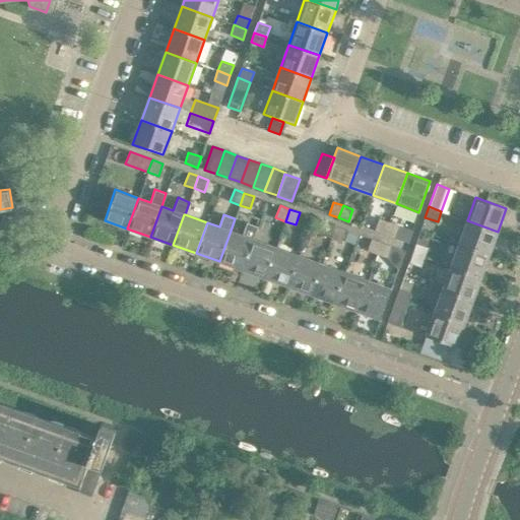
[(375,231),(385,235),(389,222),(379,218),(375,231)]
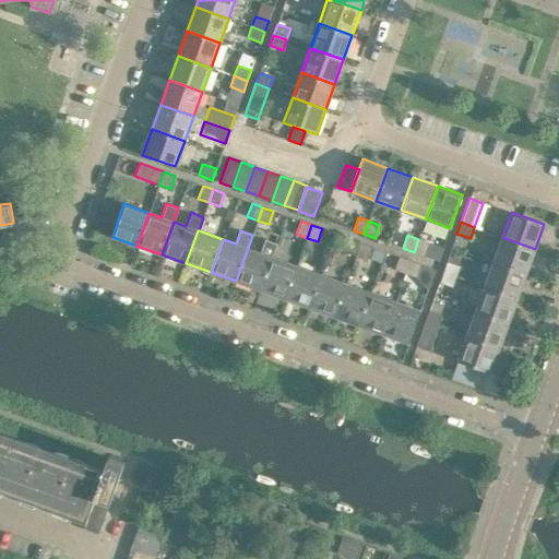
[(502,237),(494,262),(526,273),(535,249),(502,237)]
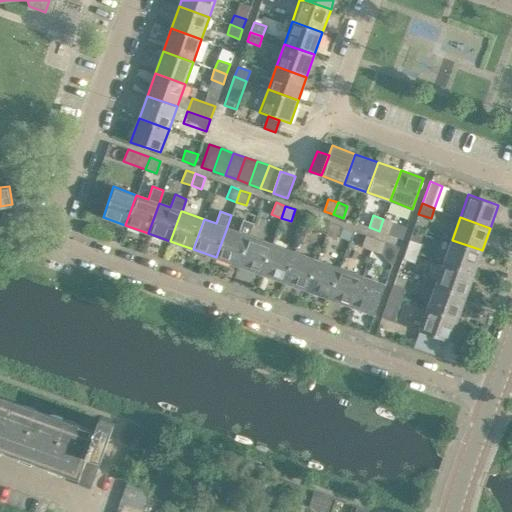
[(216,257),(238,266),(249,235),(254,223),(243,219),(238,231),(227,227),(216,257)]
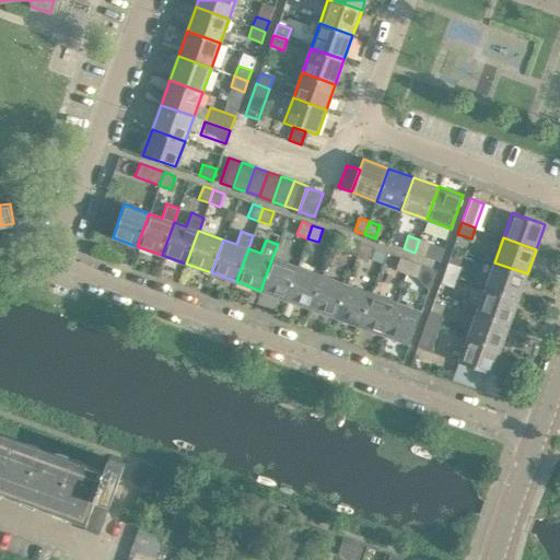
[(346,253),(357,256),(362,243),(351,240),(346,253)]
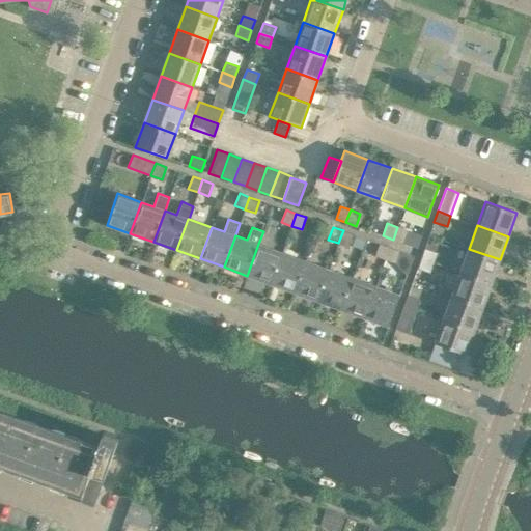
[(397,227),(393,240),(402,243),(408,230),(397,227)]
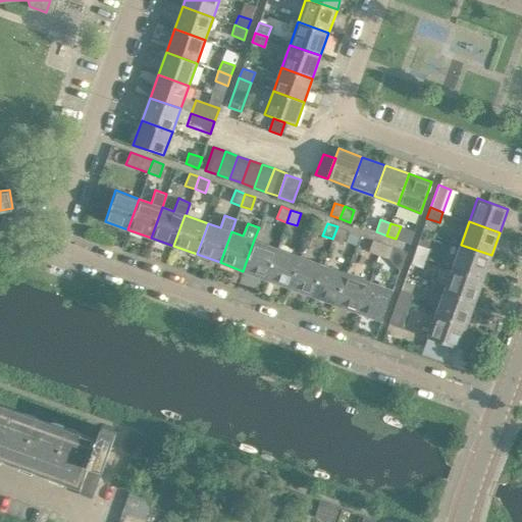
[(337,226),(332,239),(343,243),(347,230),(337,226)]
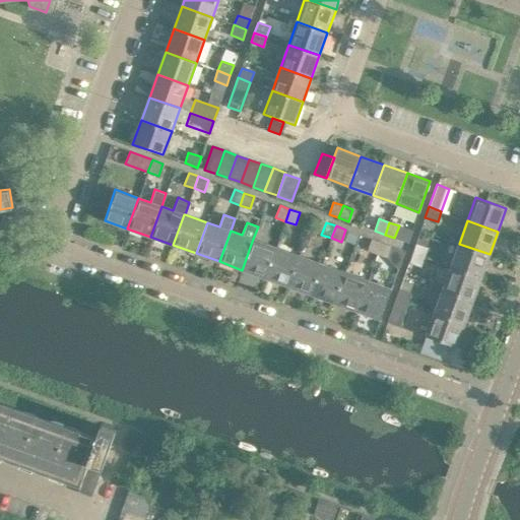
[(242,270),(265,278),(276,247),(253,239),(242,270)]
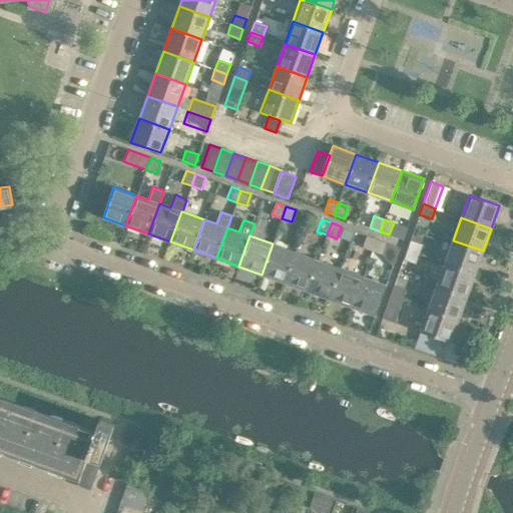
[(362,247),(372,250),(377,238),(367,235),(362,247)]
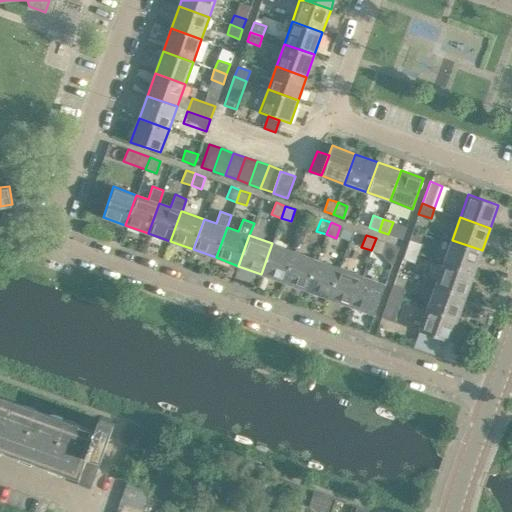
[(376,238),(371,250),(381,254),(385,242),(376,238)]
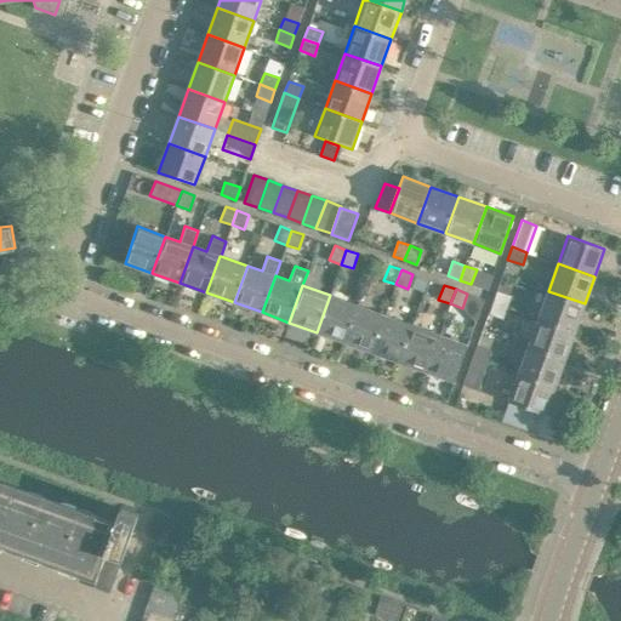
[(496,290),(493,302),(507,307),(511,296),(496,290)]
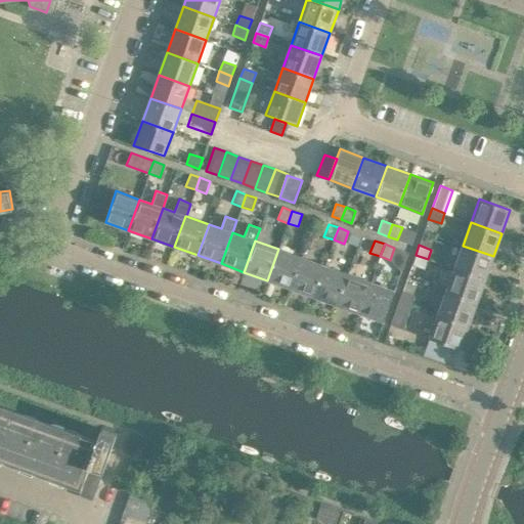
[(463,246),(453,268),(485,279),(493,256),(463,246)]
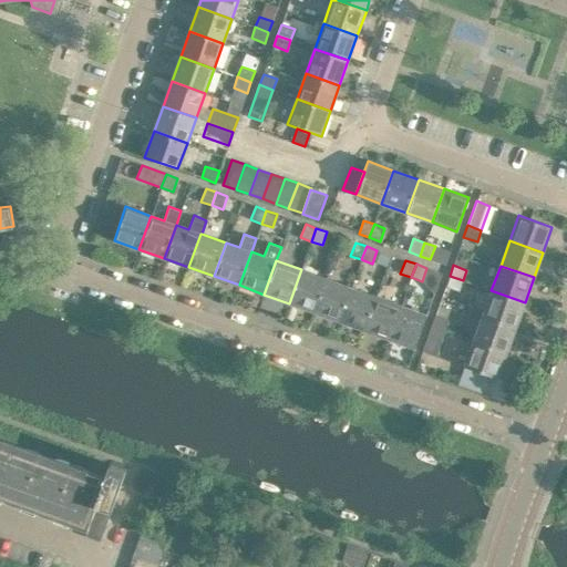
[(289,303),(315,312),(326,279),(301,269),(289,303)]
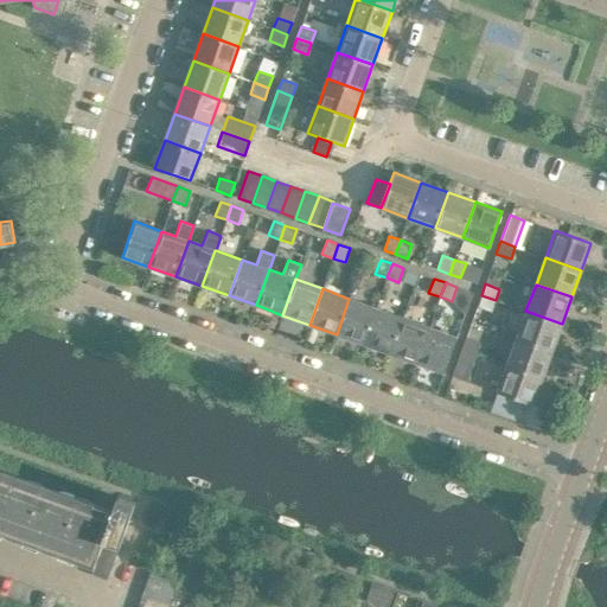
[(496,300),(481,295),(477,307),(491,312),(496,300)]
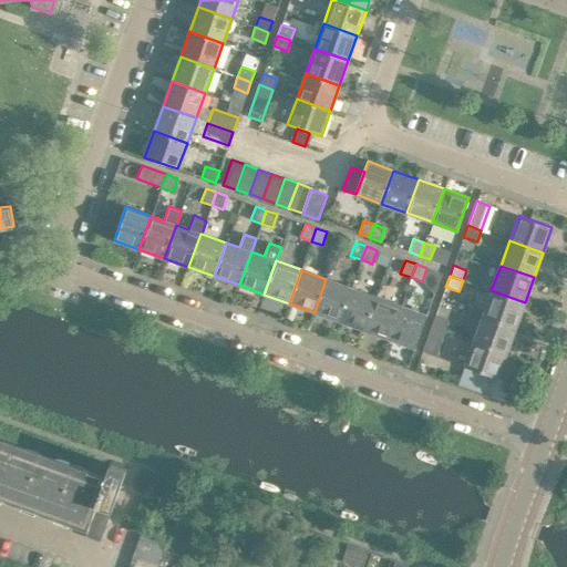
[(315,312),(339,321),(351,288),(326,279),(315,312)]
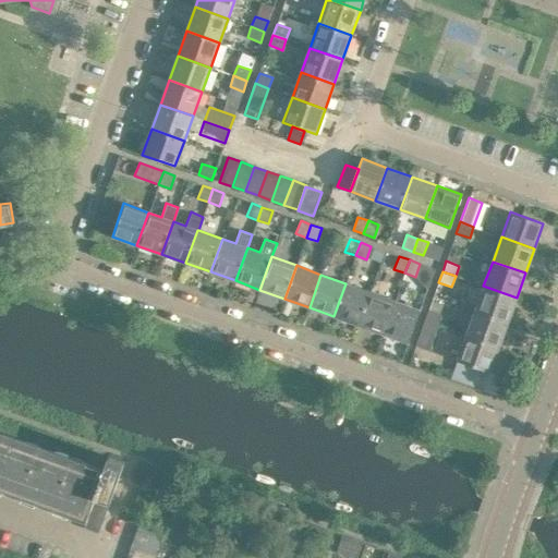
[(334,316),(359,325),(371,292),(346,283),(334,316)]
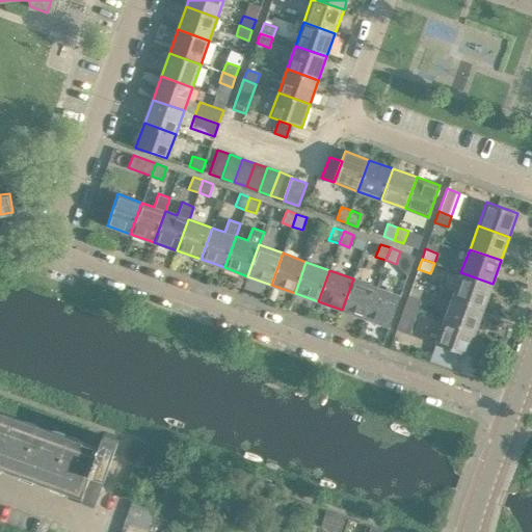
[(460,272),(452,296),(484,308),(493,284),(460,272)]
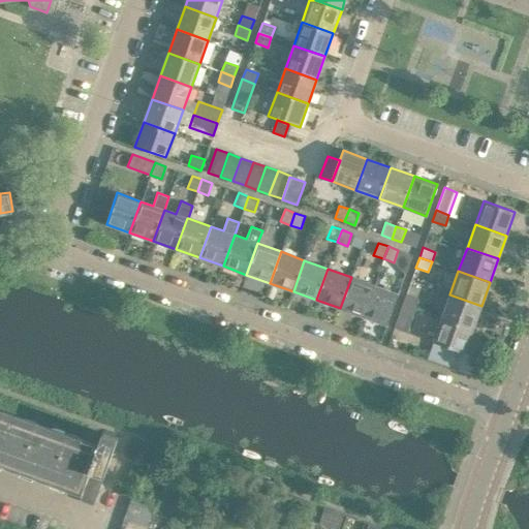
[(340,308),(363,316),(374,285),(351,277),(340,308)]
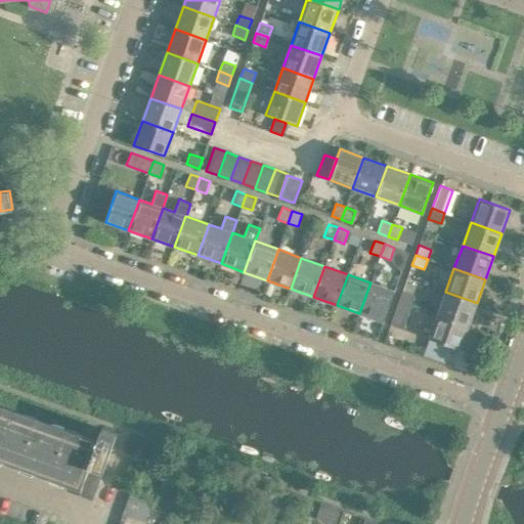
[(370,282),(359,313),(383,321),(394,291),(370,282)]
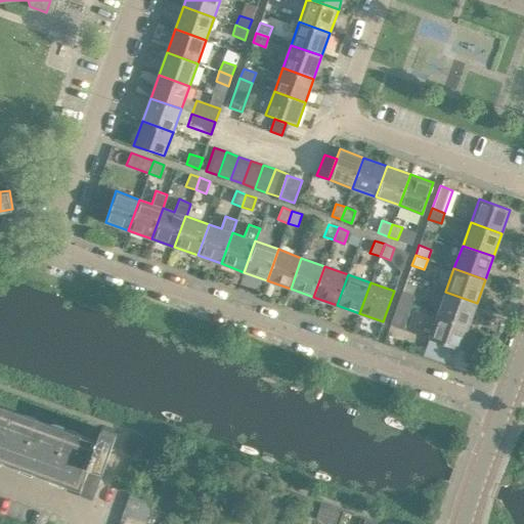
[(402,292),(398,303),(410,307),(415,296),(402,292)]
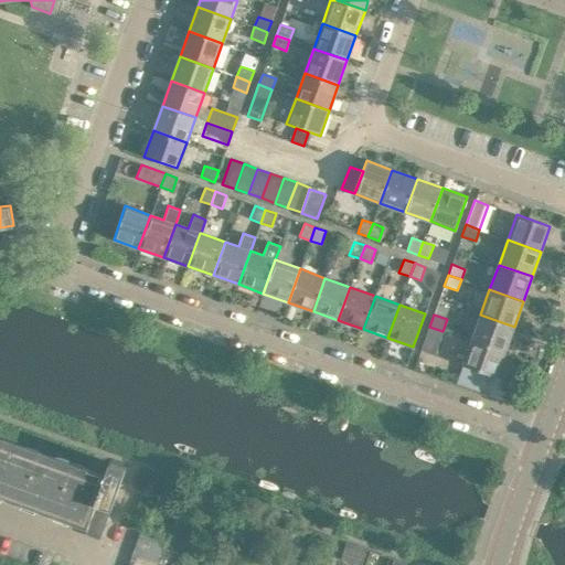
[(480,315),(471,340),(504,352),(514,327),(480,315)]
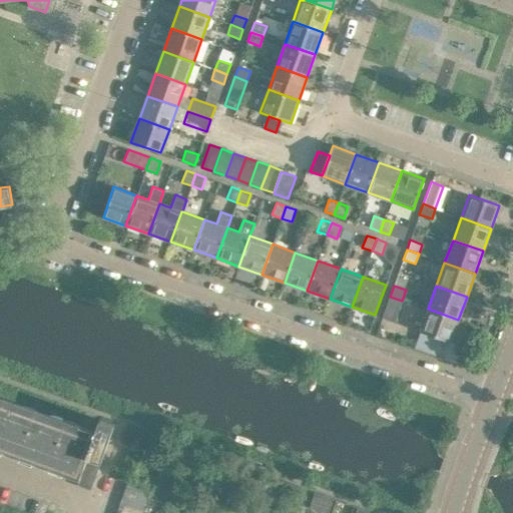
[(402,301),(390,297),(382,318),(394,322),(402,301)]
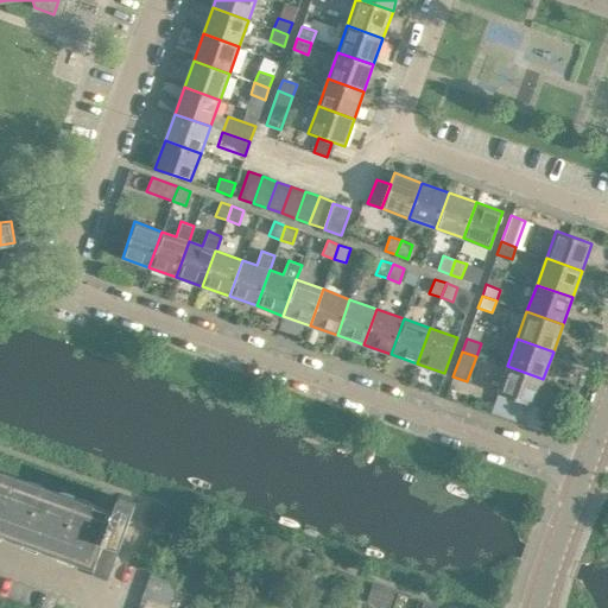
[(543,379),(507,366),(498,393),(533,406),(543,379)]
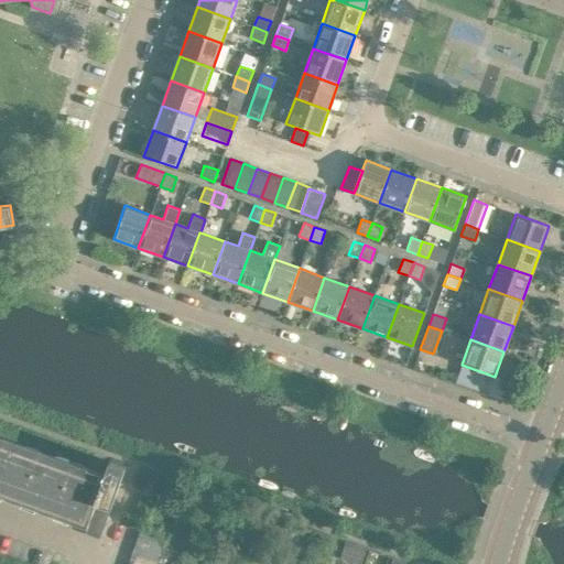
[(0,496),(85,527),(87,528),(88,523),(102,529),(110,508),(110,509),(126,467),(109,462),(102,479),(0,443),(0,496)]
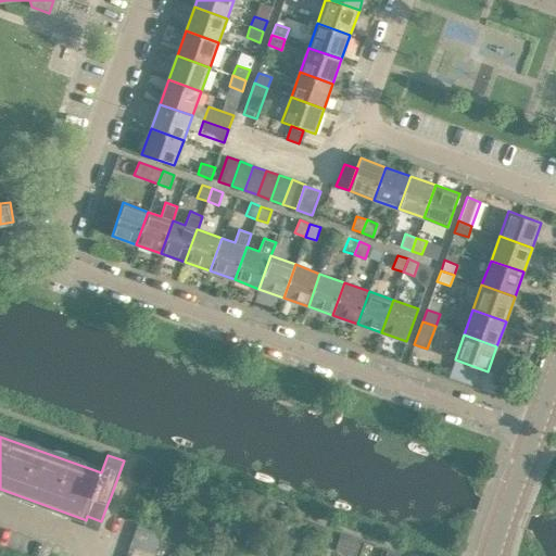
[(279,529),(291,533),(294,525),(281,520),(279,529)]
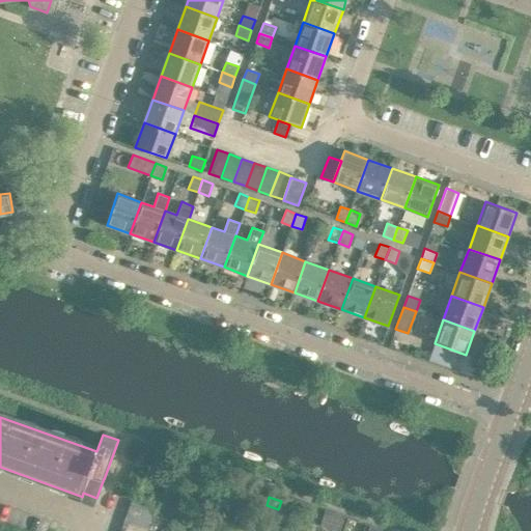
[(128,512),(150,522),(155,509),(132,501),(128,512)]
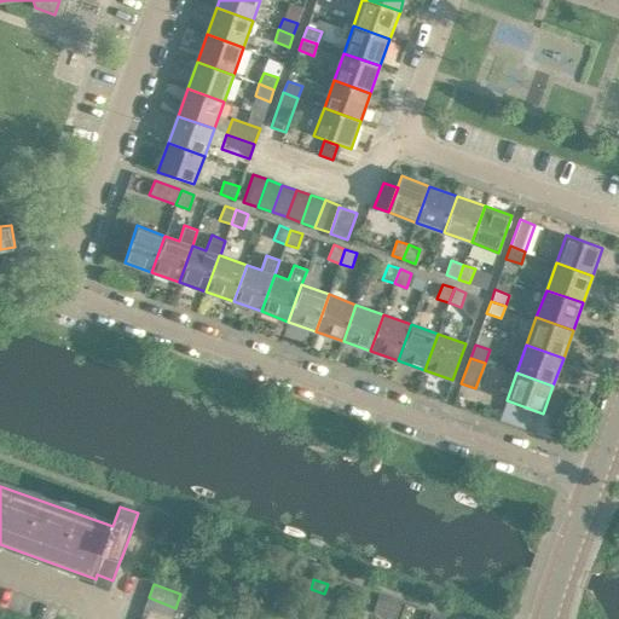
[(144,612),(163,618),(171,618),(175,608),(149,597),(144,612)]
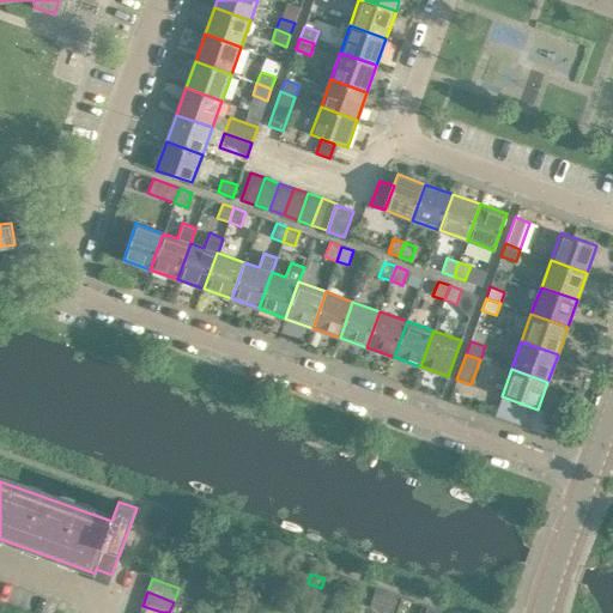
[(374,593),(369,607),(387,612),(392,612),(396,601),(374,593)]
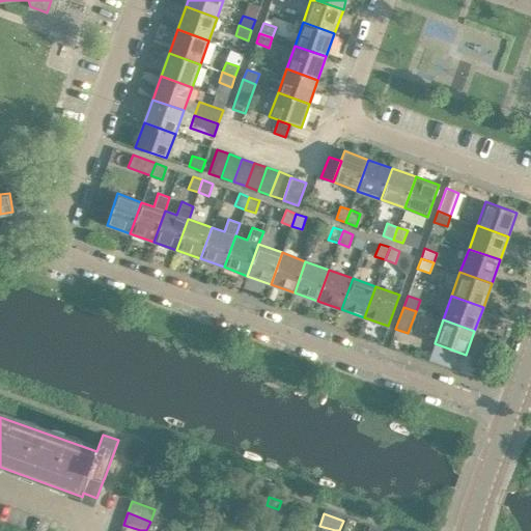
[(347,520),(342,530),(351,530),(354,523),(347,520)]
